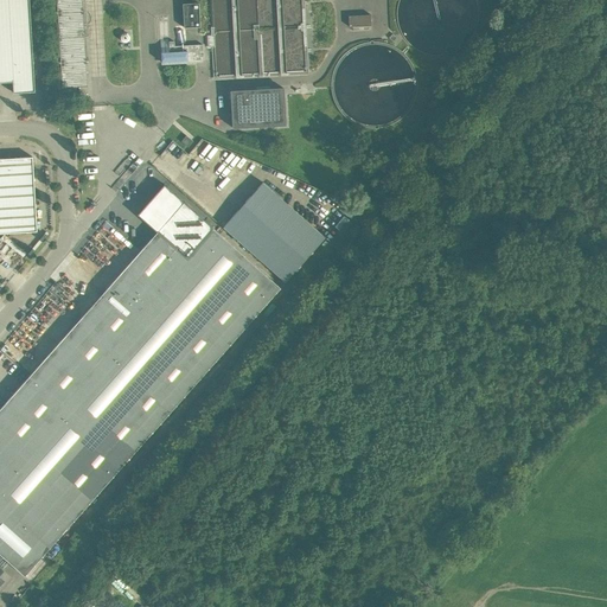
[(0,0),(0,82),(14,82),(14,93),(36,91),(31,0),(0,0)]
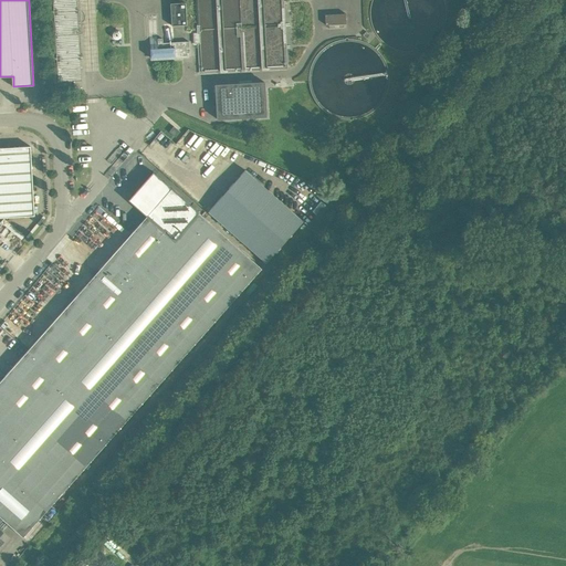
[(185,2),(170,3),(171,25),(186,25),(185,2)]
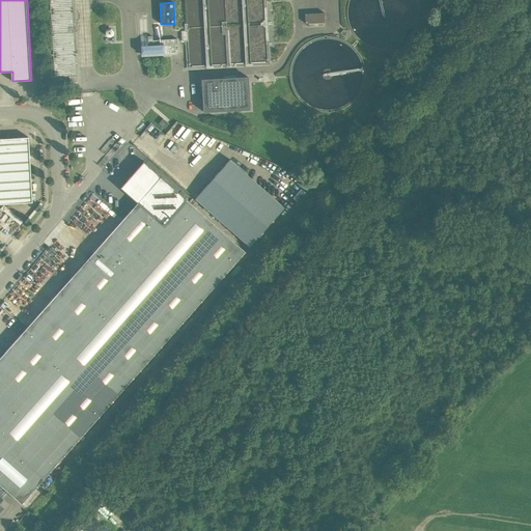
[(325,22),(324,12),(304,14),(305,23),(308,23),(308,27),(323,26),(323,23),(325,22)]
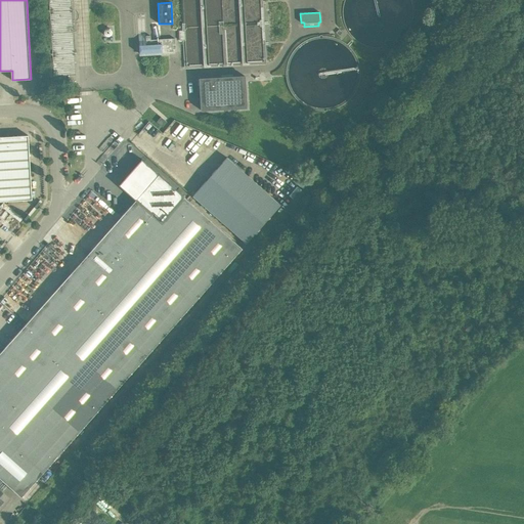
[(144,14),(137,14),(139,53),(175,51),(175,38),(150,40),(150,36),(145,36),(144,14)]
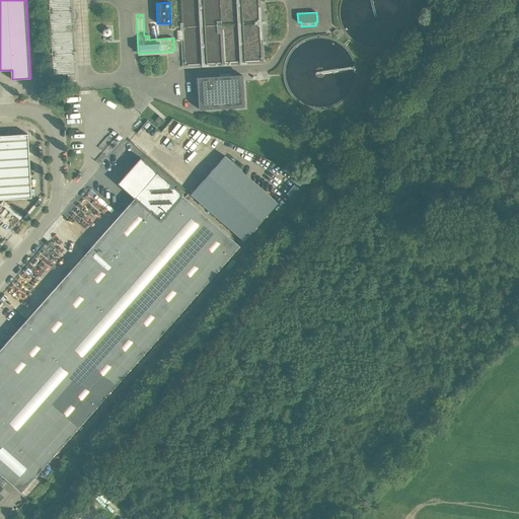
[(199,109),(240,106),(244,106),(242,75),(197,77),(199,109)]
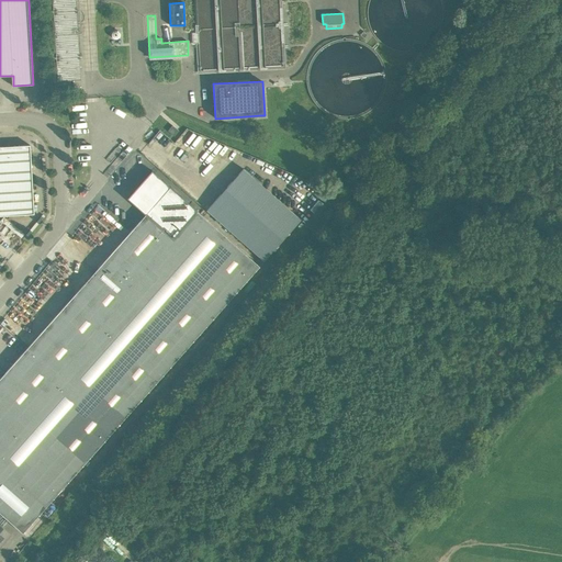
[(178,131),(172,125),(168,131),(173,136),(178,131)]
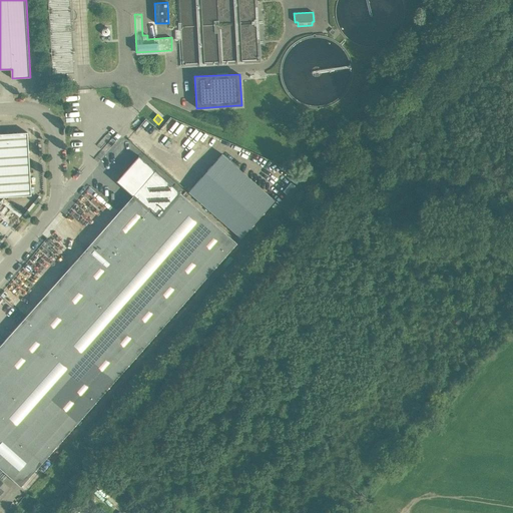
[(0,197),(31,196),(28,132),(0,133),(0,197)]
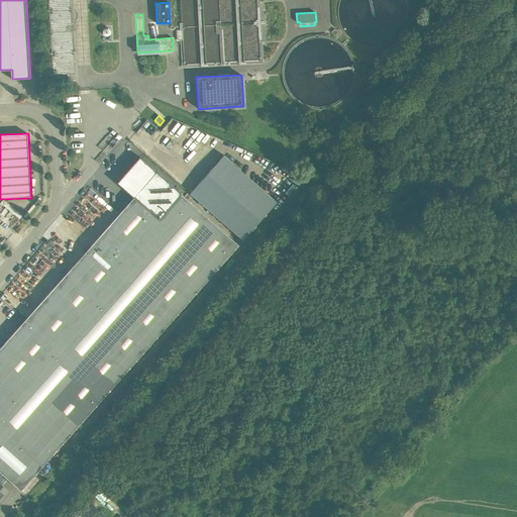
[(223,156),(190,193),(242,240),(277,202),(223,156)]
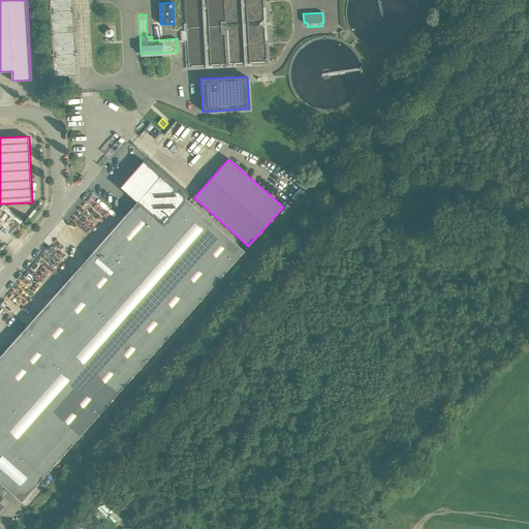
[(245,246),(148,163),(142,169),(138,173),(133,179),(131,181),(129,183),(131,186),(132,190),(136,195),(144,197),(134,206),(124,217),(104,239),(83,263),(0,355),(0,424),(9,434),(4,440),(13,448),(45,474),(245,246)]
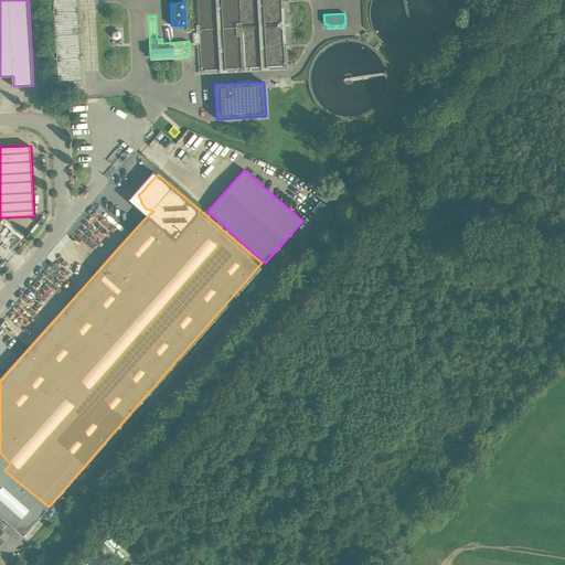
[(0,497),(14,479),(4,470),(10,464),(0,452),(0,497)]
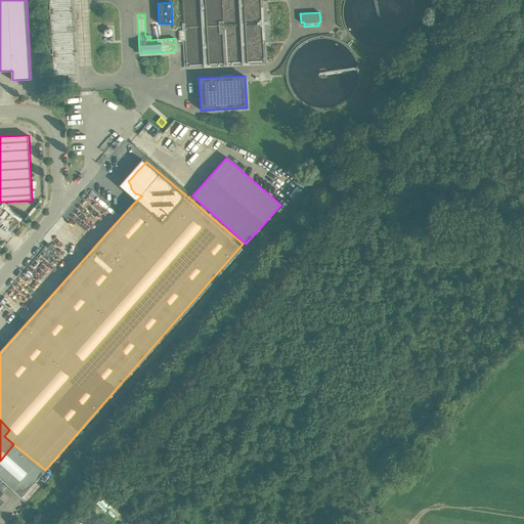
[(45,470),(13,444),(0,461),(0,478),(20,496),(45,470)]
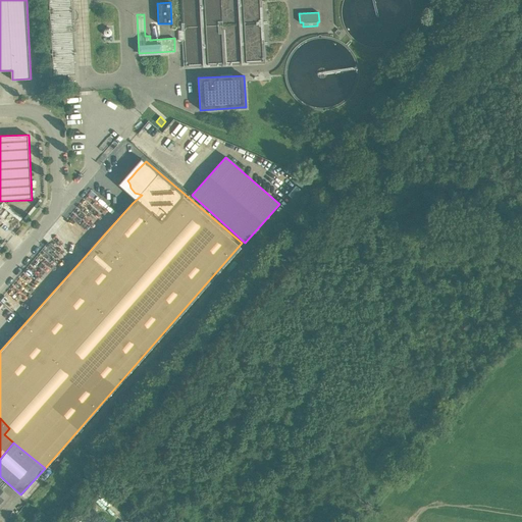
[(0,507),(10,496),(0,486),(0,507)]
